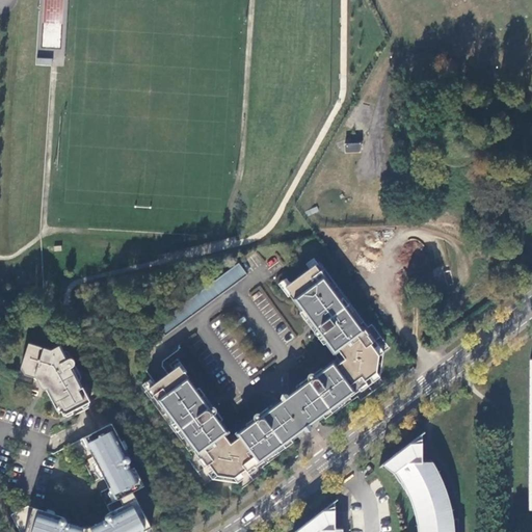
[(50,67),(51,60),(36,57),(35,63),(50,67)]
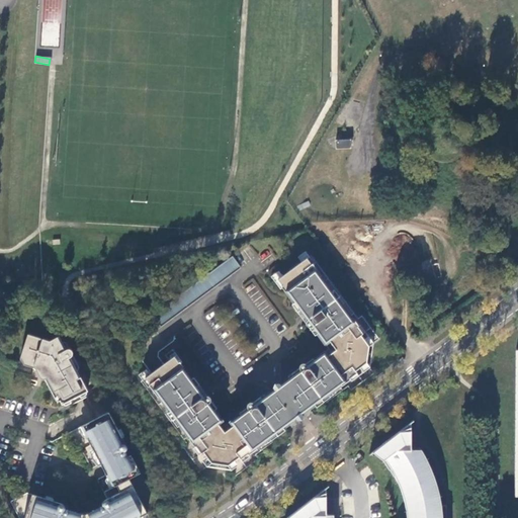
[(336,142),(336,148),(351,148),(351,140),(336,140),(336,141),(335,141),(335,142),(336,142)]
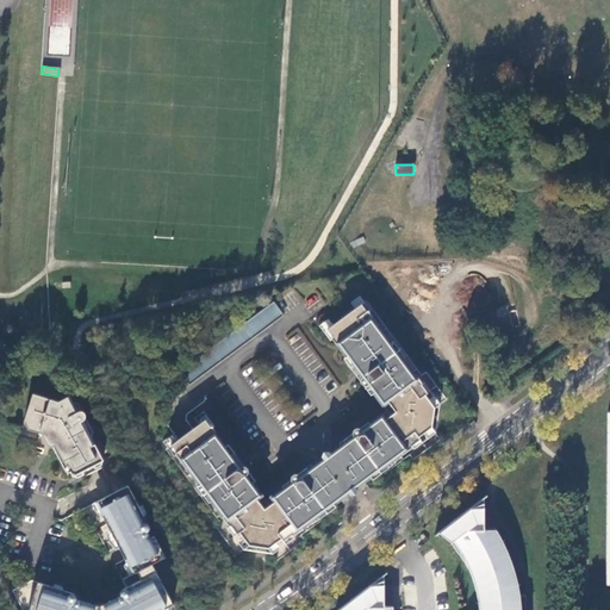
[(186,379),(190,385),(285,315),(275,302),(262,311),(244,324),(180,372),(186,379)]
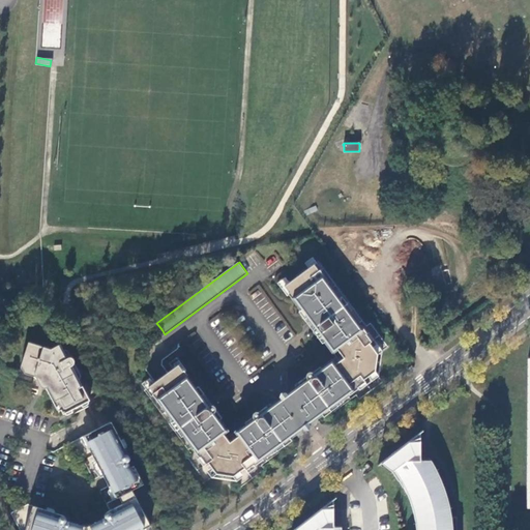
[(294,387),(317,418),(321,415),(323,414),(324,416),(330,411),(328,407),(364,381),(363,380),(374,371),(377,355),(369,344),(371,342),(314,265),(310,267),(290,283),(285,287),(290,294),(301,310),(314,326),(313,327),(313,329),(313,330),(314,332),(314,333),(316,334),(317,334),(320,333),(332,352),(337,348),(345,357),(336,363),(332,358),(314,373),(313,372),(312,371),(310,372),(308,372),(307,373),(306,374),(305,375),(305,377),(306,378),(294,387)]
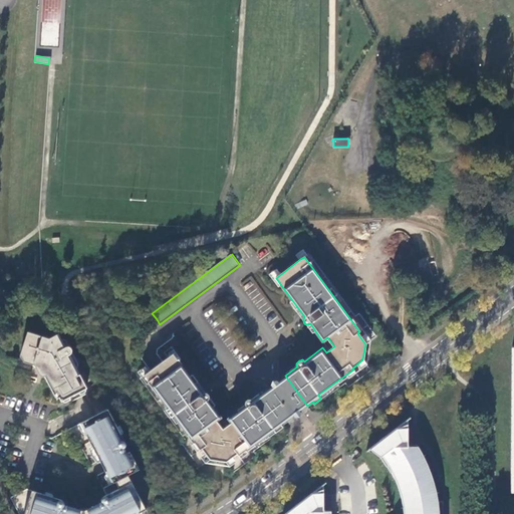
[(241,283),(249,296),(259,289),(252,276),(241,283)]
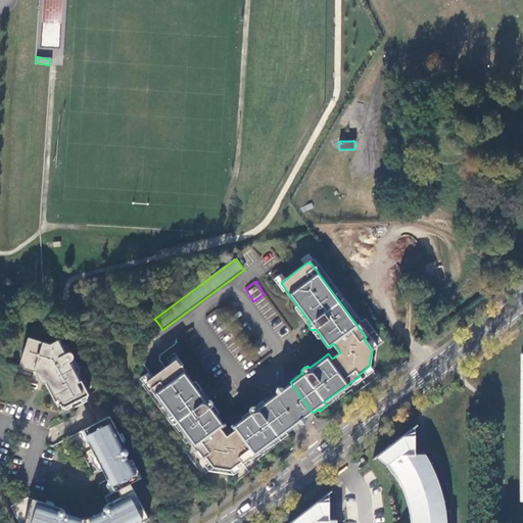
[(70,362),(74,360),(75,357),(75,353),(72,352),(69,352),(65,353),(59,340),(50,345),(28,339),(19,363),(24,369),(41,375),(46,377),(44,382),(52,396),(55,395),(62,409),(74,402),(80,399),(85,396),(89,395),(70,362)]
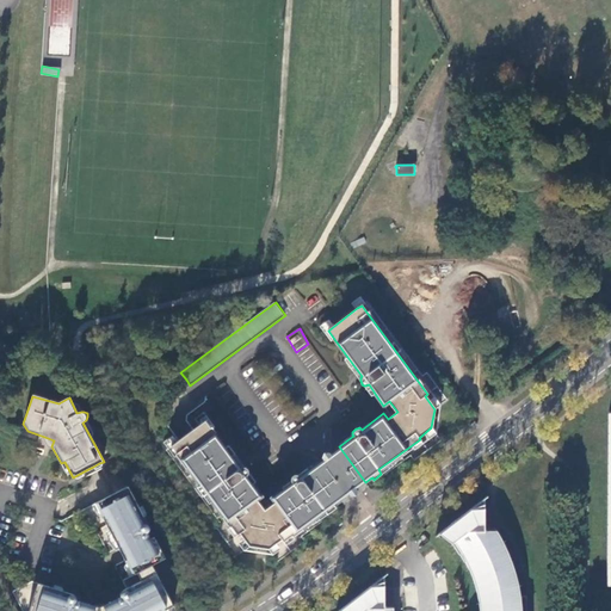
[(333,506),(339,501),(313,466),(310,467),(312,468),(298,476),(297,476),(297,475),(294,475),(292,476),(291,479),(291,481),(285,485),(285,487),(271,497),(275,503),(265,510),(257,500),(261,497),(246,476),(246,475),(247,474),(247,470),(246,469),(245,468),(242,468),(241,468),(240,468),(235,462),(207,420),(192,430),(186,434),(179,439),(178,440),(170,448),(181,464),(236,535),(240,532),(250,545),(269,549),(282,539),(284,542),(325,512),(327,514),(334,508),(333,506)]
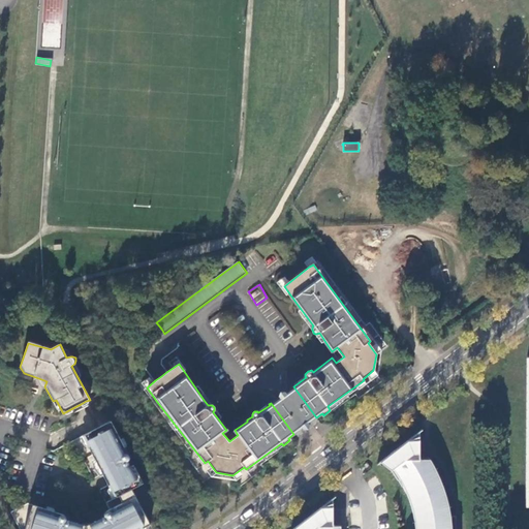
[(306,425),(316,417),(293,386),(287,392),(283,394),(278,398),(271,403),(293,434),(306,425)]
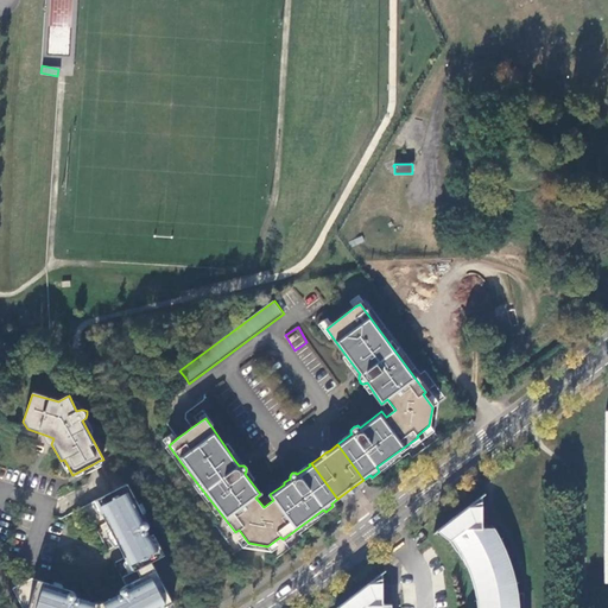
[(152,563),(152,562),(165,556),(157,539),(153,542),(150,533),(150,527),(127,482),(116,489),(109,493),(94,500),(102,515),(105,514),(108,520),(112,527),(109,529),(119,545),(121,543),(124,549),(127,555),(124,557),(133,572),(135,571),(152,563)]
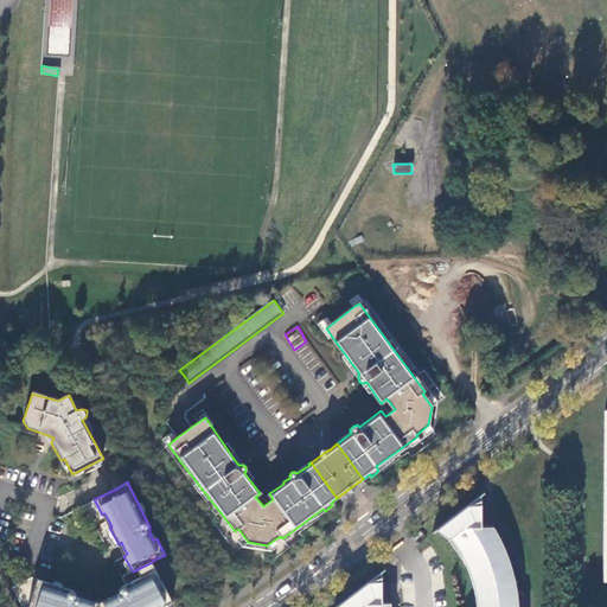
[(475,606),(523,606),(523,592),(517,592),(515,581),(511,568),(508,555),(503,545),(497,532),(492,525),(481,524),(481,496),(436,530),(448,540),(457,551),(465,564),(470,573),(472,582),(475,599),(475,606)]
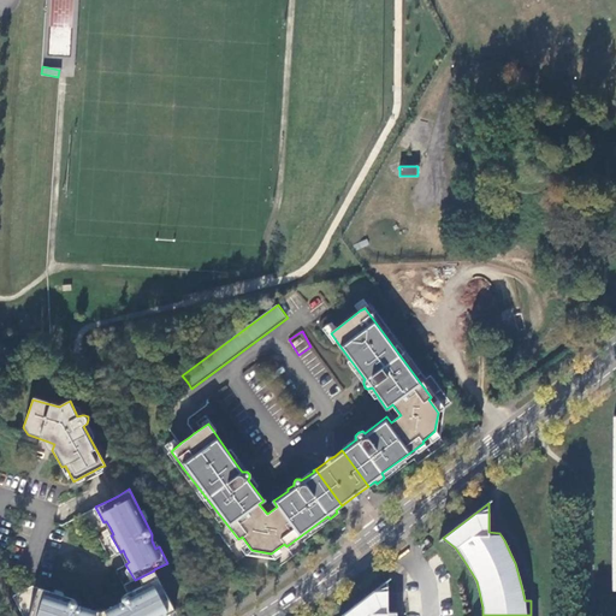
[(166,615),(175,611),(175,610),(154,570),(137,579),(142,586),(129,593),(120,598),(118,600),(118,603),(108,608),(106,611),(104,615),(158,615),(159,615),(165,612),(166,615)]
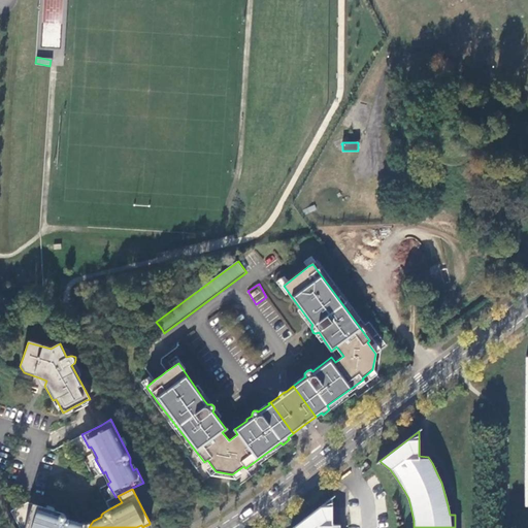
[(339,527),(339,525),(333,525),(332,498),(293,527),(292,527),(339,527)]
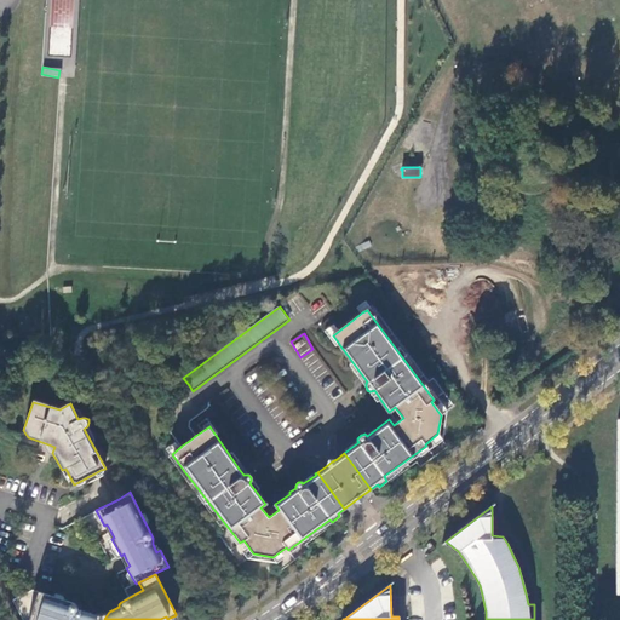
[(80,608),(78,606),(64,601),(38,592),(28,619),(95,619),(92,615),(89,613),(81,610),(80,608)]
